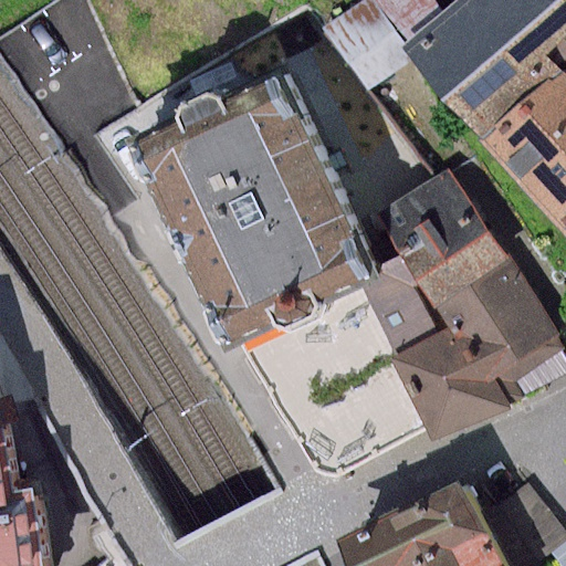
[(565,0),(447,0),(399,44),(478,136),(541,65),(565,37),(565,0)]
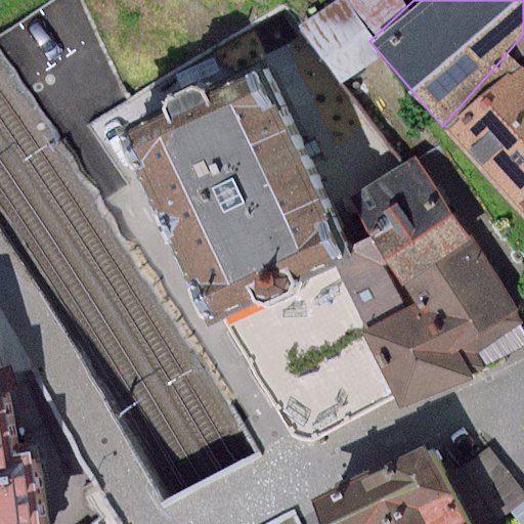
[(523,34),(500,60),(523,82),(523,34)]
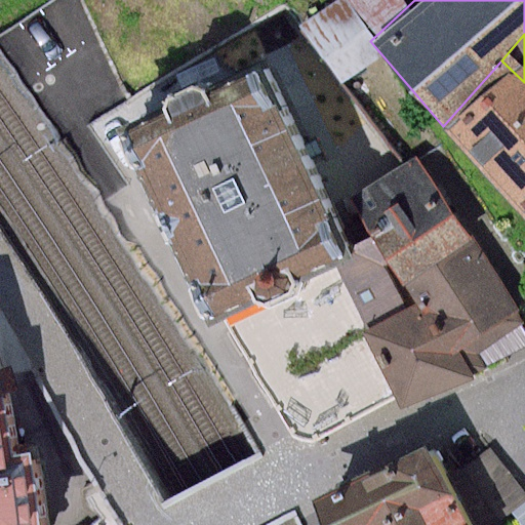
[(524,82),(501,61),(443,126),(437,135),(524,226),(524,82)]
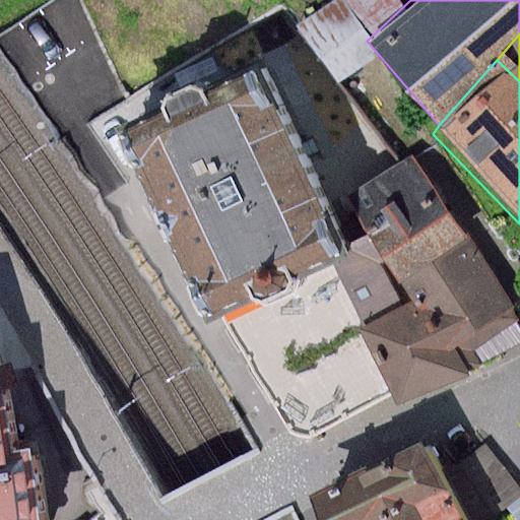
[(266,65),(119,128),(207,326),(221,318),(333,264),(351,254),(266,65)]
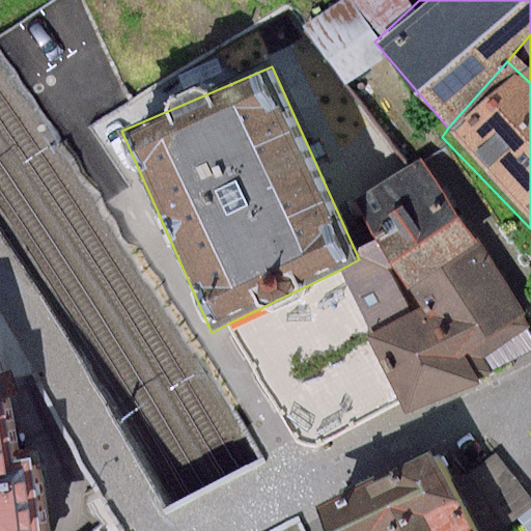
[(421,159),(367,191),(366,224),(375,240),(394,266),(459,218),(421,159)]
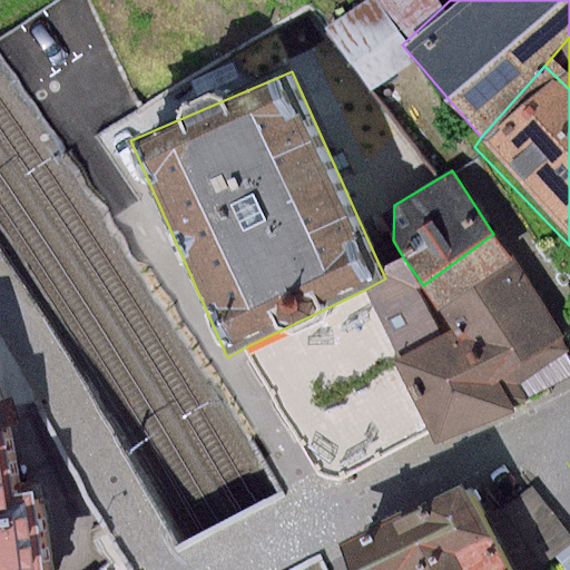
[(513,256),(493,234),(423,285),(451,330),(459,337),(499,381),(513,406),(530,397),(521,383),(569,351),(563,337),(513,256)]
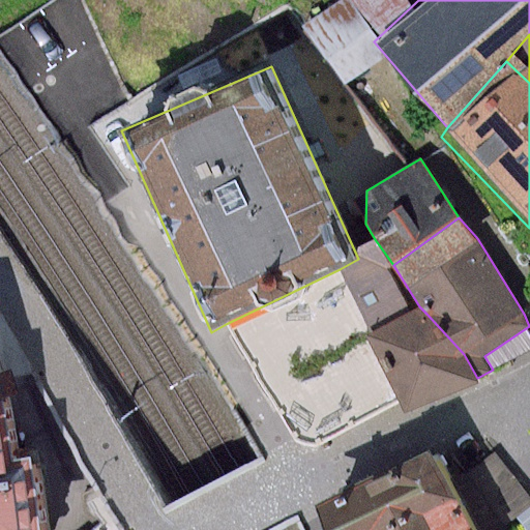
[(477,378),(464,354),(427,314),(419,306),(393,265),(375,239),(359,247),(358,259),(340,269),(400,404),(405,414),(480,384),(477,378)]
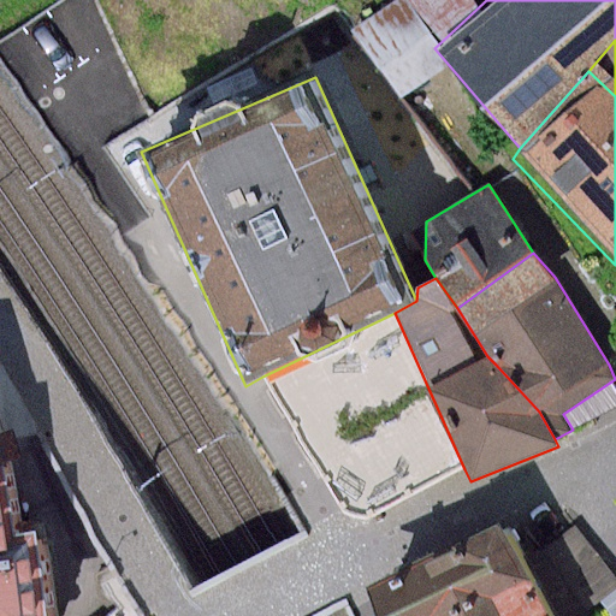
[(465,469),(395,313),(262,377),(343,515),(361,520),(374,516),(465,469)]
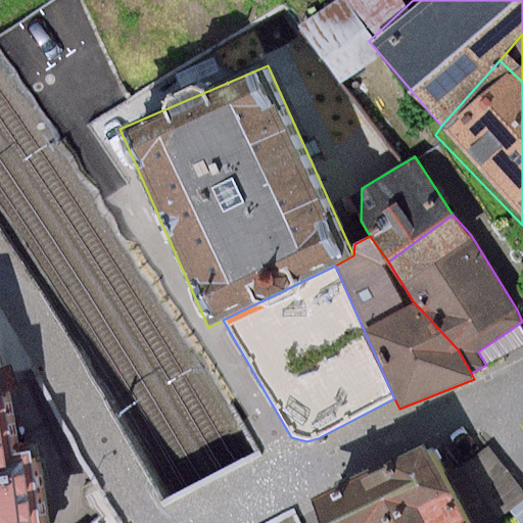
[(7,304),(0,304),(0,400),(6,400),(24,397),(7,304)]
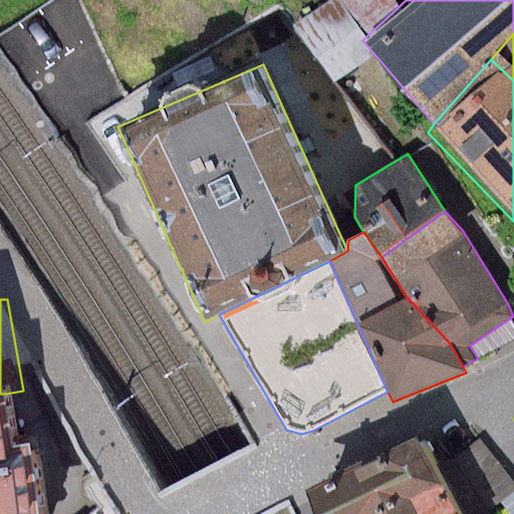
[(54,513),(47,457),(16,461),(6,394),(0,394),(0,513),(54,513)]
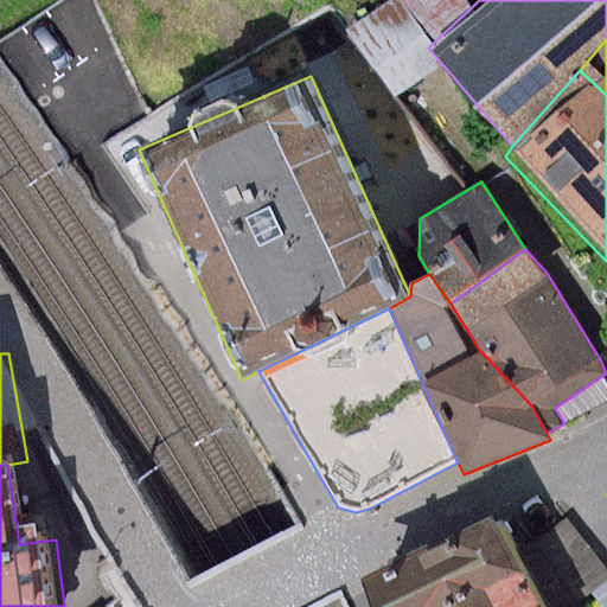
[(583,606),(528,512),(410,568),(428,606),(583,606)]
